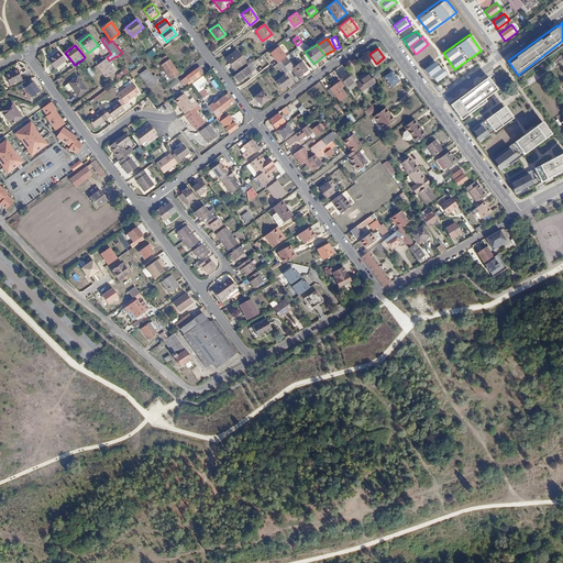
[(151,59),(156,55),(153,50),(147,54),(151,59)]
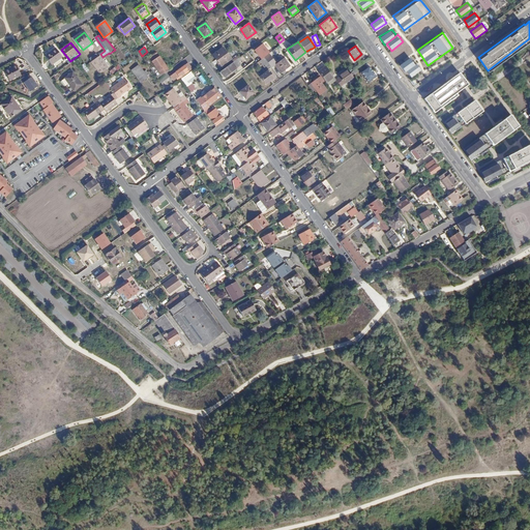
[(222,48),(212,55),(221,66),(230,59),(222,48)]
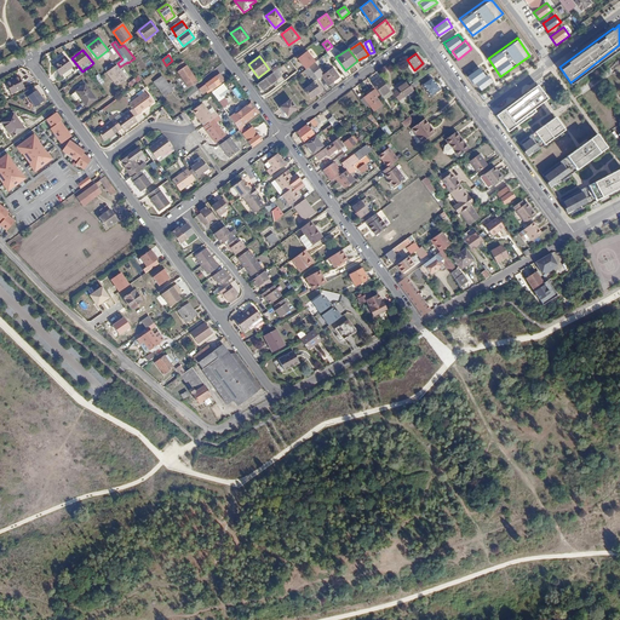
[(65,57),(53,65),(61,78),(73,68),(65,57)]
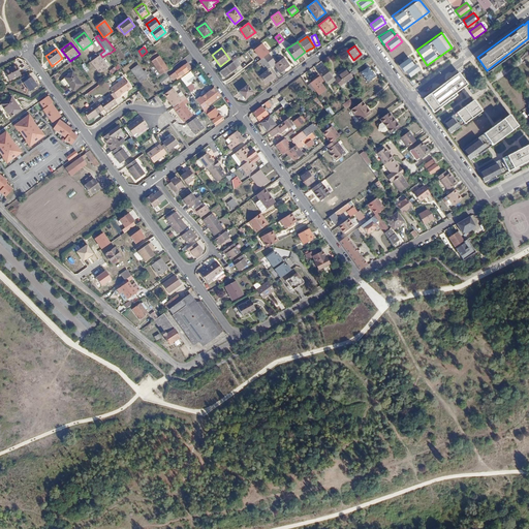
[(267,54),(263,57),(271,66),(271,67),(274,64),(275,64),(267,54)]
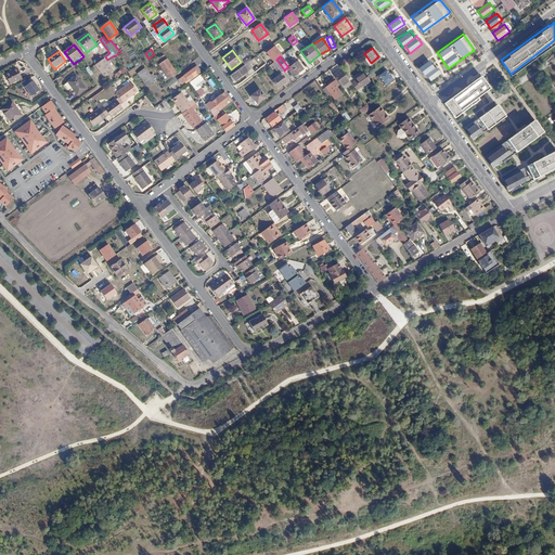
[(114,69),(106,59),(95,66),(101,72),(102,72),(105,75),(114,69)]
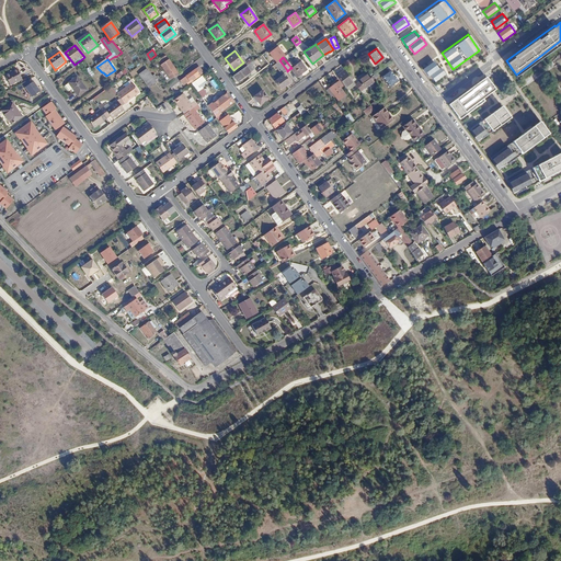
[(168,59),(160,64),(170,79),(178,73),(168,59)]
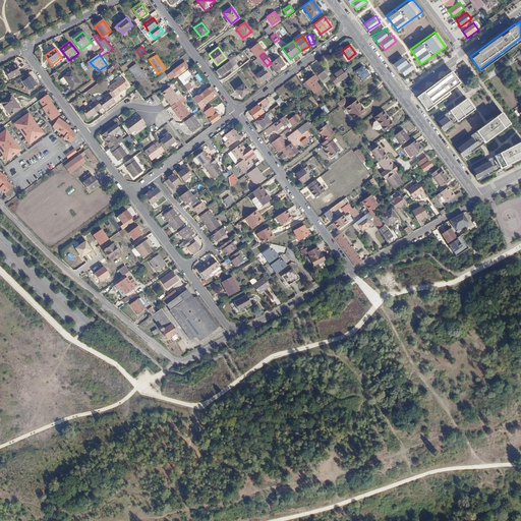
[(392,64),(397,70),(399,69),(409,62),(404,55),(392,64)]
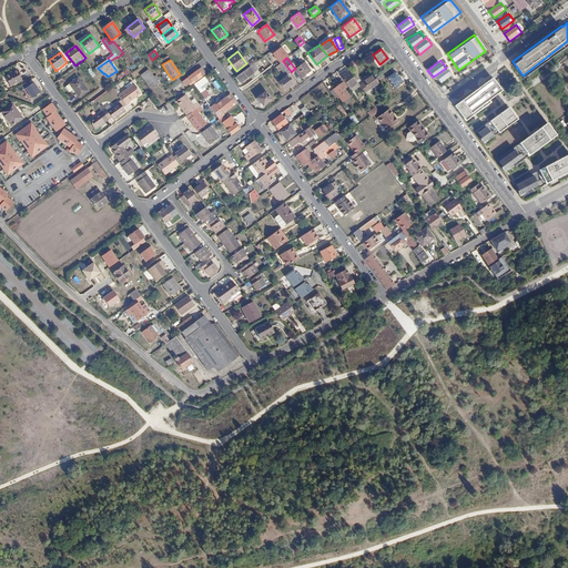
[(256,61),(234,78),(239,82),(240,81),(241,82),(257,70),(255,67),(259,64),(256,61)]
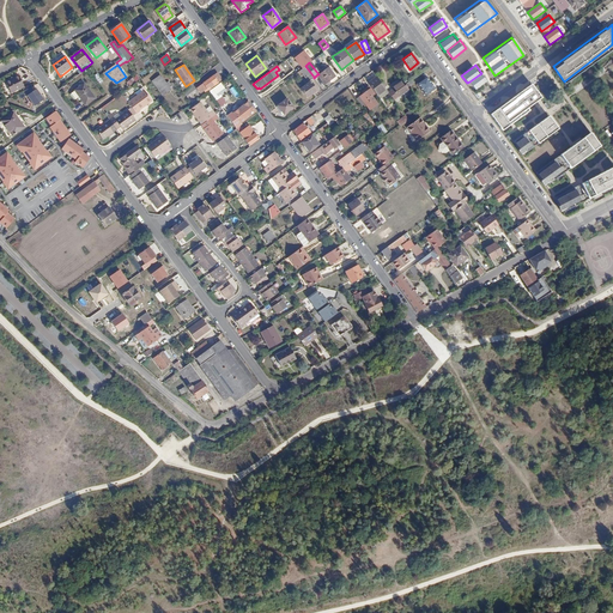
[(314,77),(305,66),(299,70),(308,82),(314,77)]
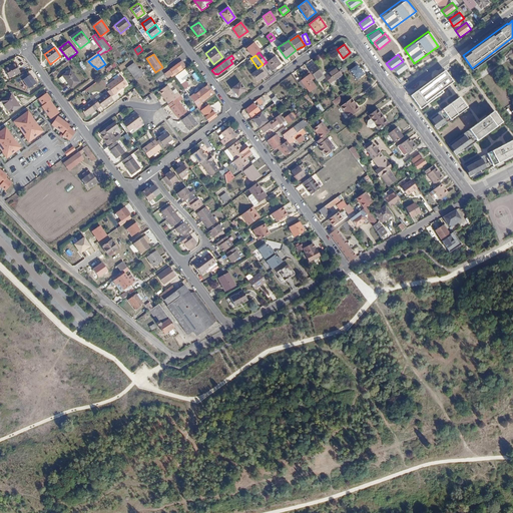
[(267,62),(266,62),(272,69),(280,63),(275,56),(267,62)]
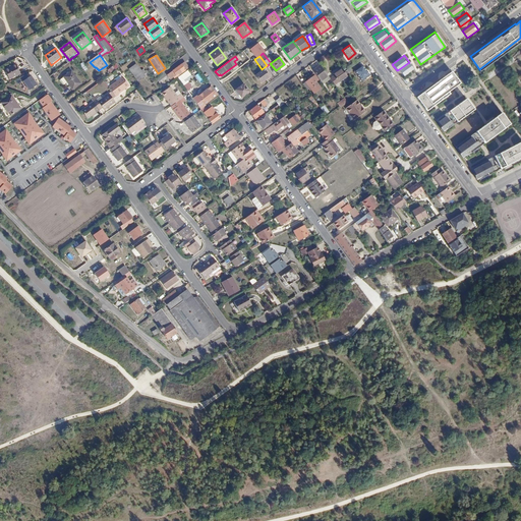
[(245,59),(238,64),(242,69),(249,64),(245,59)]
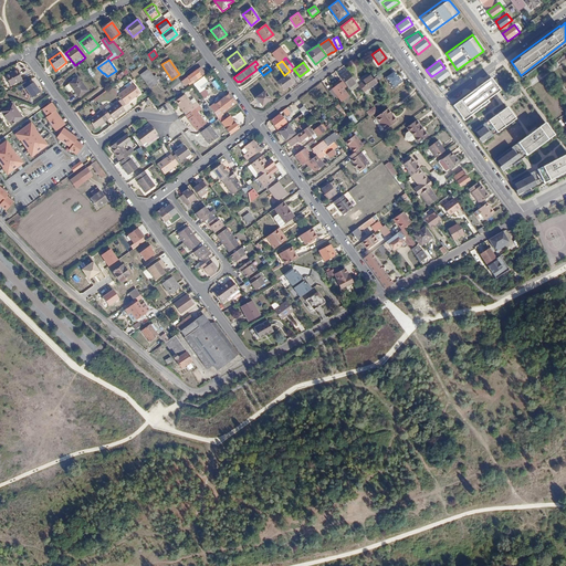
[(444,67),(433,75),(438,82),(450,73),(446,66),(444,67)]
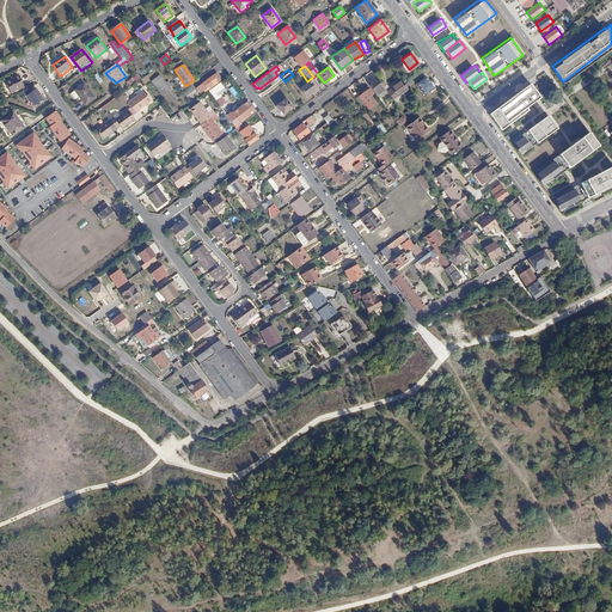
[(216,73),(202,84),(206,87),(209,85),(210,87),(221,79),(216,73)]
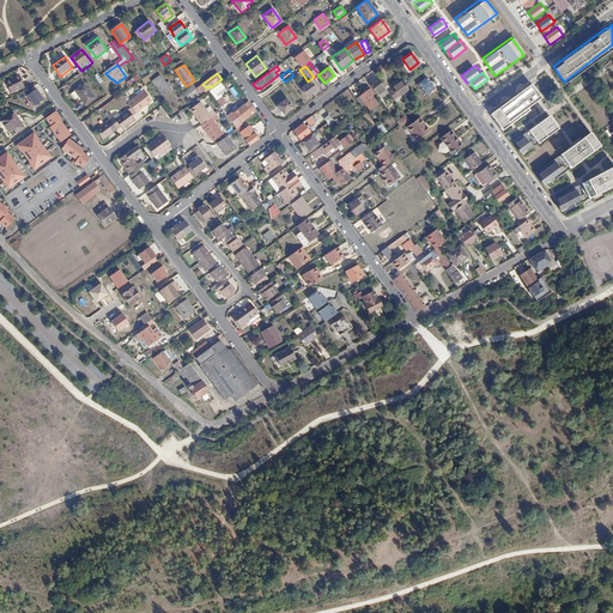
[(17,76),(4,82),(10,93),(23,86),(17,76)]
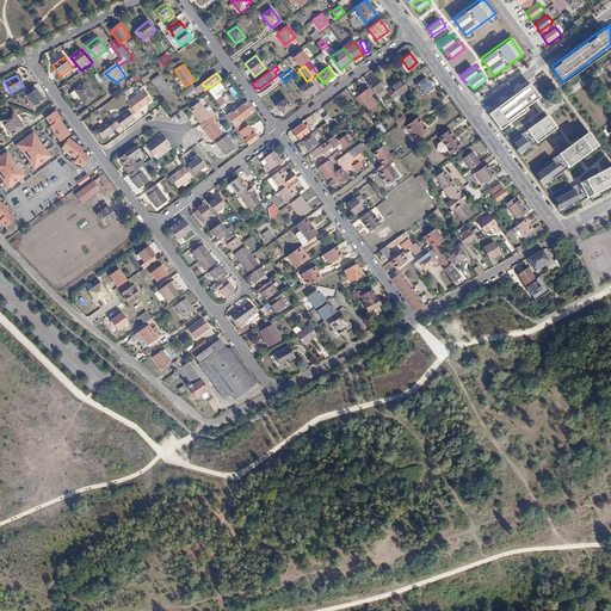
[(170,90),(160,75),(152,81),(162,94),(170,90)]
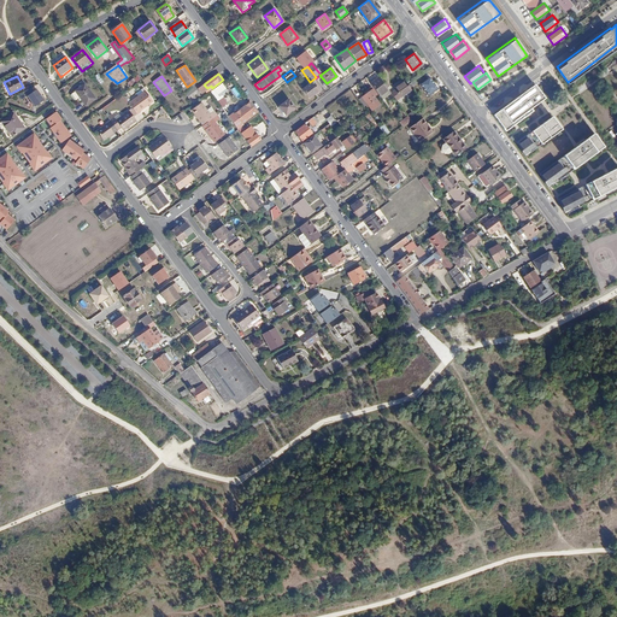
[(388,89),(380,76),(371,82),(380,95),(388,89)]
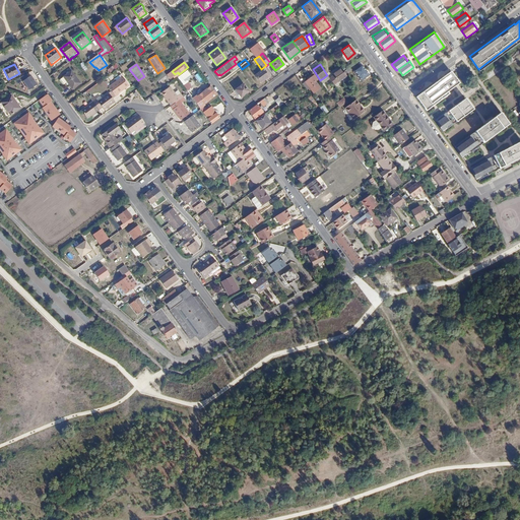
[(361,64),(352,70),(360,80),(369,74),(361,64)]
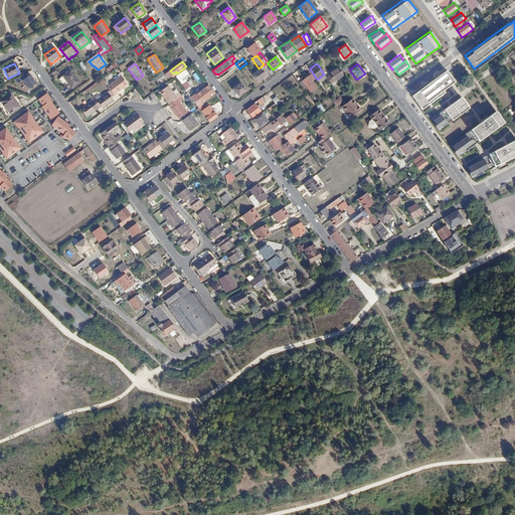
[(457,80),(447,66),(410,93),(421,107),(457,80)]
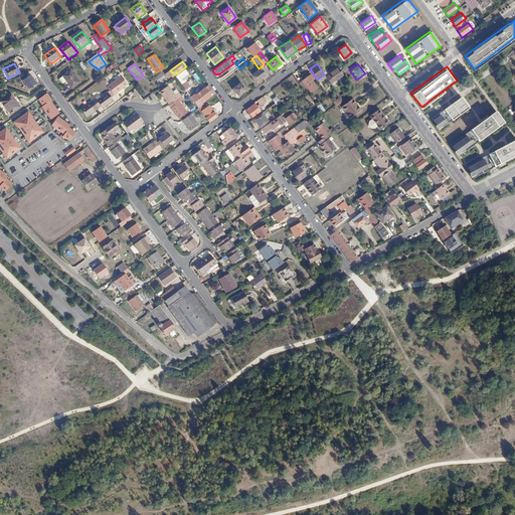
[(262,67),(252,73),(258,80),(266,74),(262,67)]
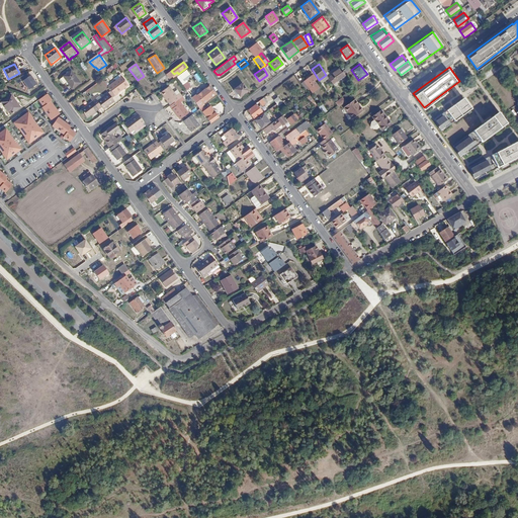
[(328,78),(333,84),(345,75),(340,68),(330,74),(331,76),(328,78)]
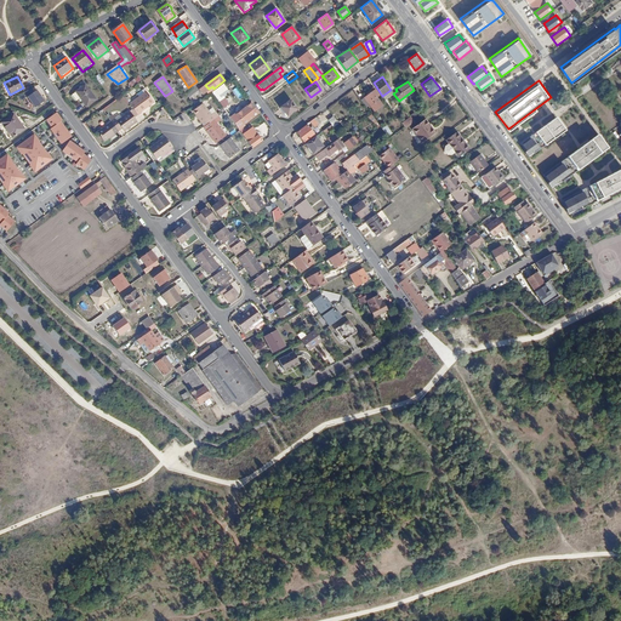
[(590,83),(580,87),(582,93),(592,89),(590,83)]
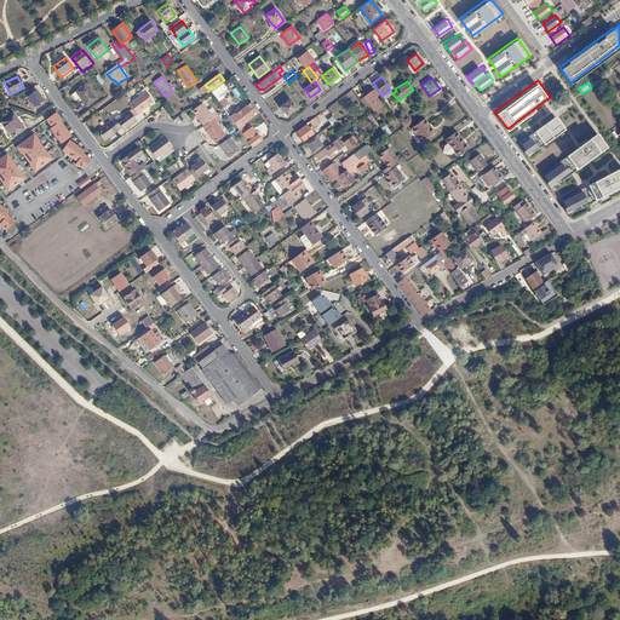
[(98,98),(87,84),(76,91),(87,107),(98,98)]
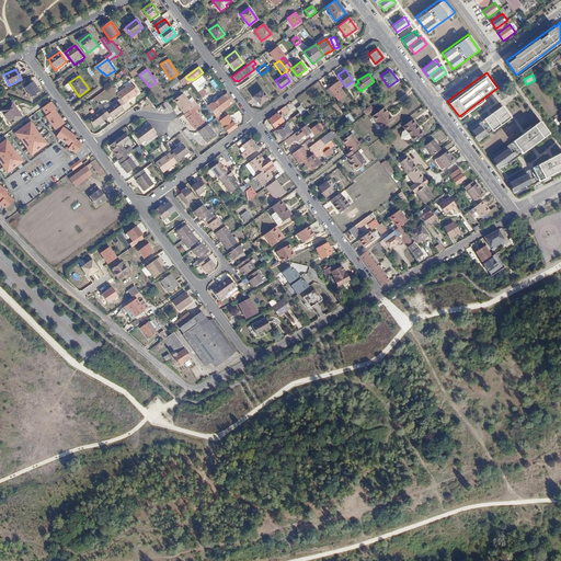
[(29,79),(22,83),(32,96),(39,91),(33,81),(31,82),(29,79)]
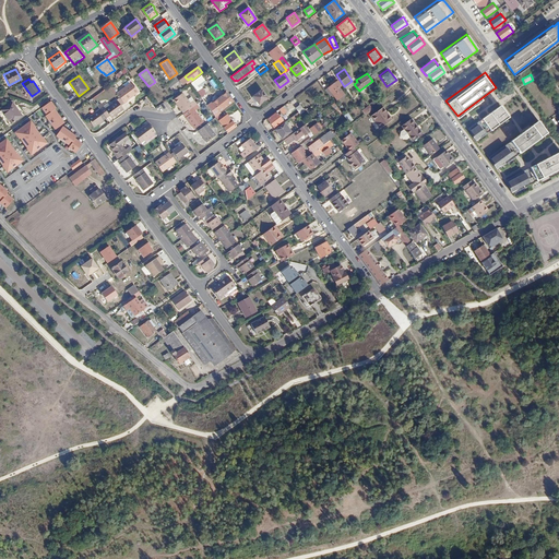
[(214,90),(219,86),(214,79),(210,82),(214,90)]
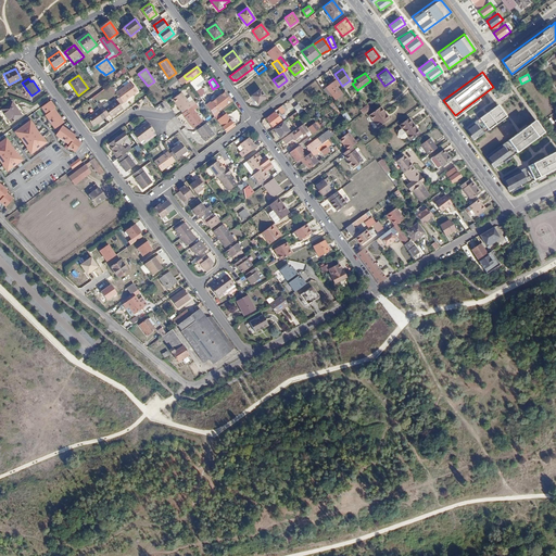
[(337,79),(326,87),(336,101),(344,93),(338,86),(341,85),(337,79)]
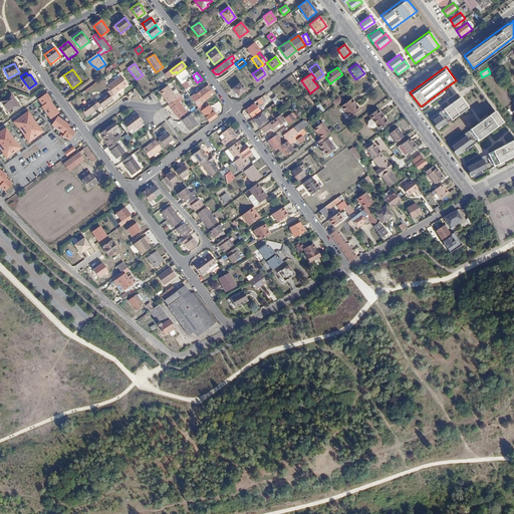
[(121,76),(108,86),(115,95),(118,93),(117,92),(127,85),(121,76)]
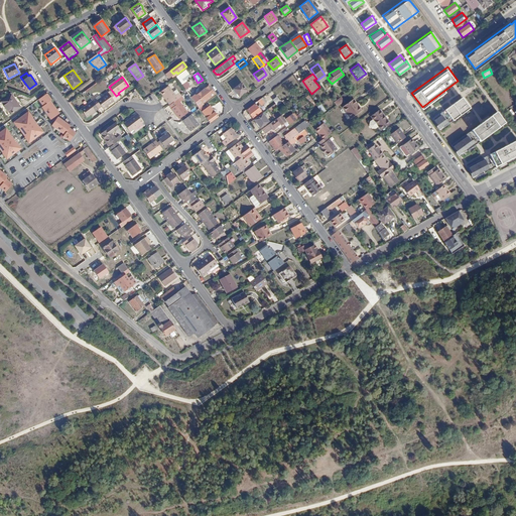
[(189,93),(194,91),(188,82),(183,84),(189,93)]
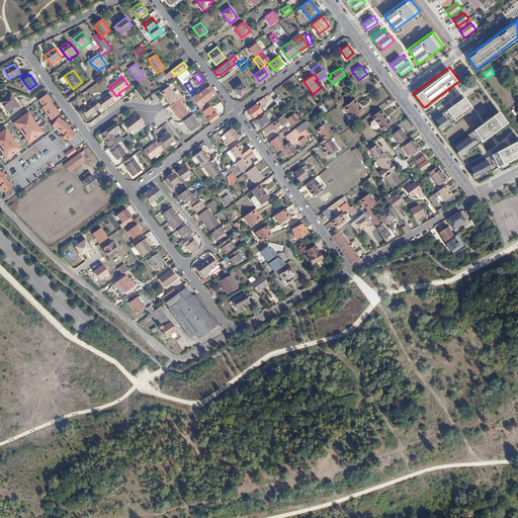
[(242,84),(234,90),(239,97),(247,91),(242,84)]
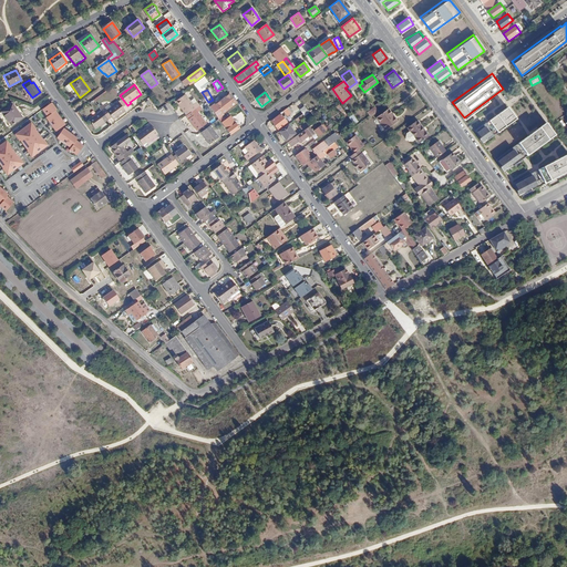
[(501,104),(505,101),(500,93),(495,96),(501,104)]
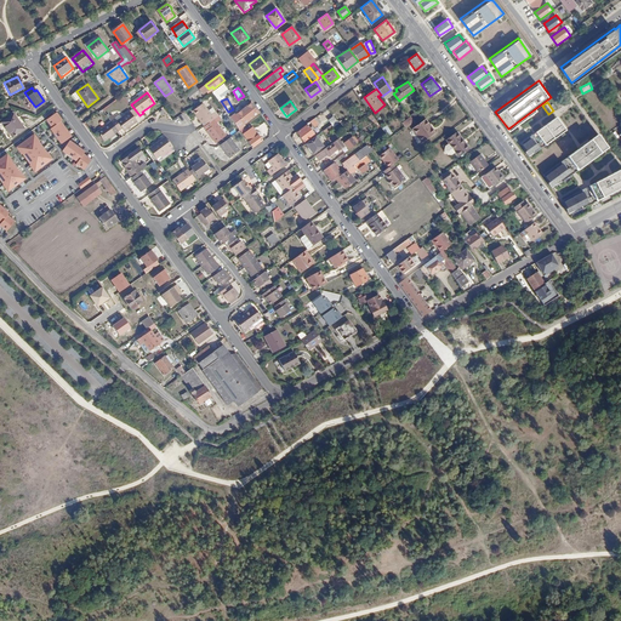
[(251,103),(237,114),(244,124),(258,113),(251,103)]
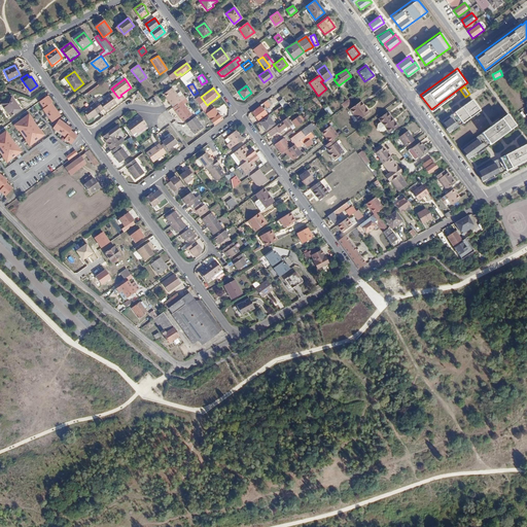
[(182,102),(173,89),(164,95),(174,108),(182,102)]
